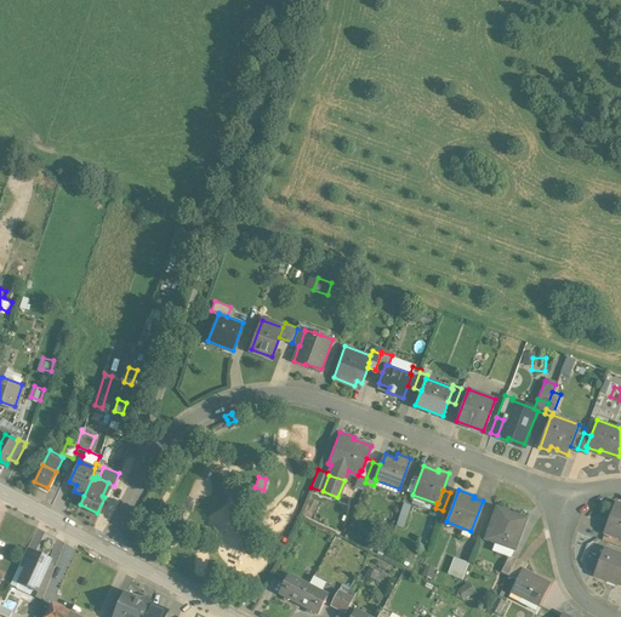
[(410,504),(403,502),(397,524),(403,526),(410,504)]
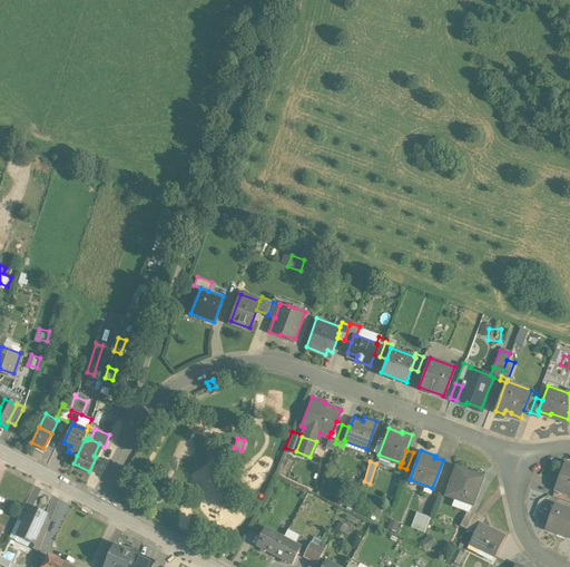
[(465,468),(455,465),(445,494),(471,502),(474,495),(475,495),(482,476),(464,469),(465,468)]
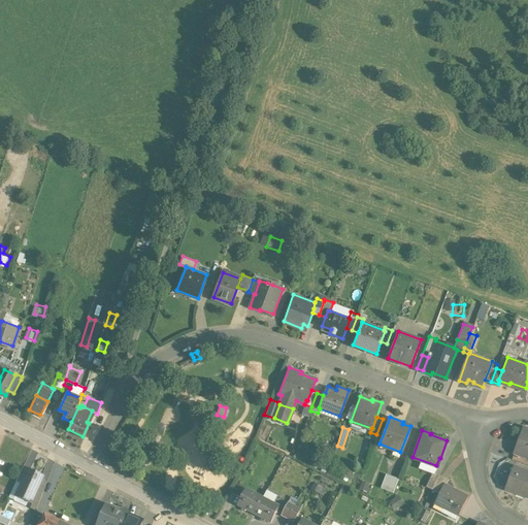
[(527,432),(522,431),(518,441),(514,452),(527,456),(527,432)]
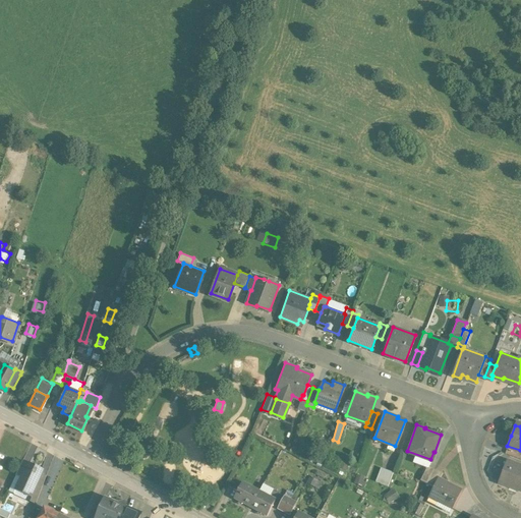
[(27,461),(22,459),(16,471),(21,474),(27,461)]
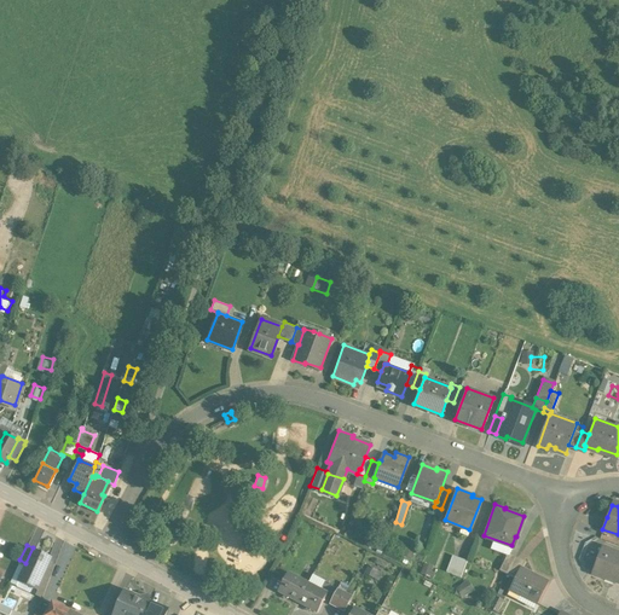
[(48,555),(33,547),(25,563),(18,578),(35,586),(36,586),(44,572),(45,567),(45,566),(48,557),(48,555)]
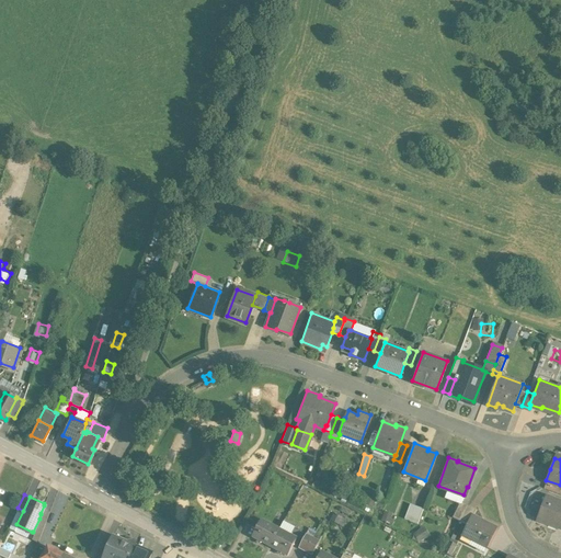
[(560,499),(553,497),(552,500),(545,497),(537,519),(560,526),(560,499)]
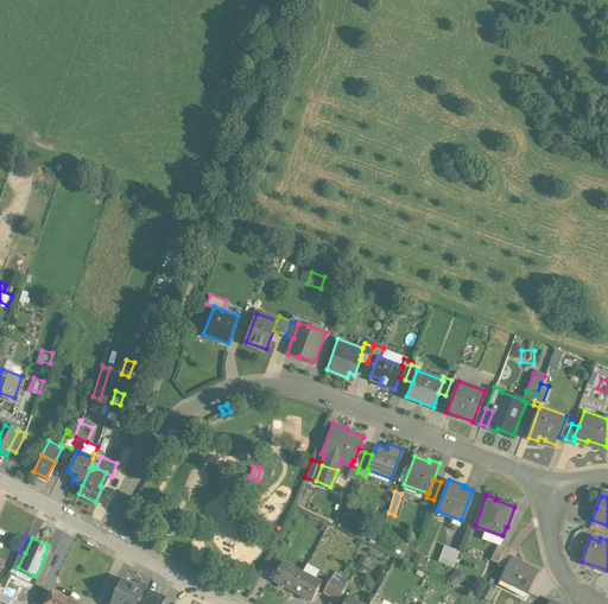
[(506,545),(499,541),(489,558),(498,561),(506,545)]
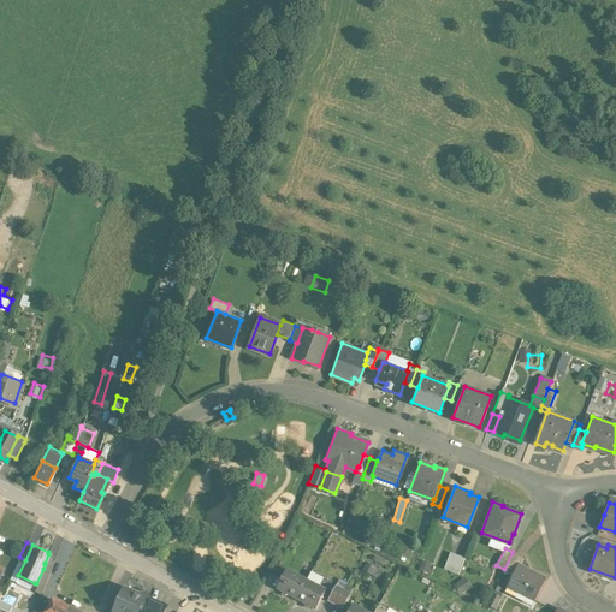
[(465,556),(450,550),(443,566),(458,572),(465,556)]
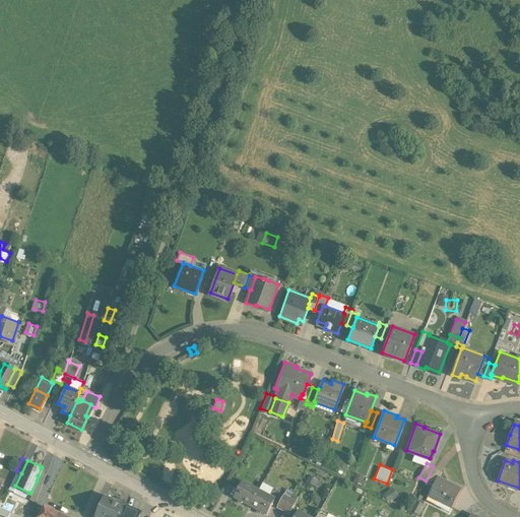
[(433,466),(426,480),(433,485),(437,475),(438,476),(441,470),(433,466)]
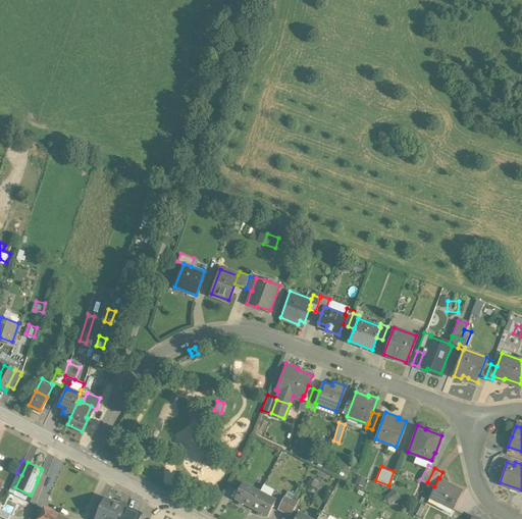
[(357,481),(367,485),(370,477),(360,473),(357,481)]
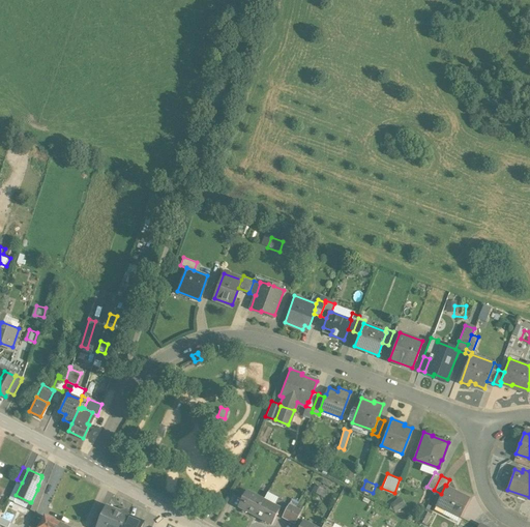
[(323,487),(315,482),(311,490),(319,494),(323,487)]
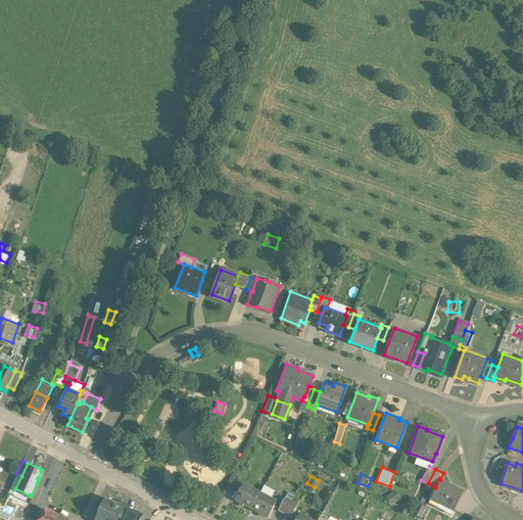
[(440,479),(439,478),(435,487),(430,497),(453,508),(462,489),(440,479)]
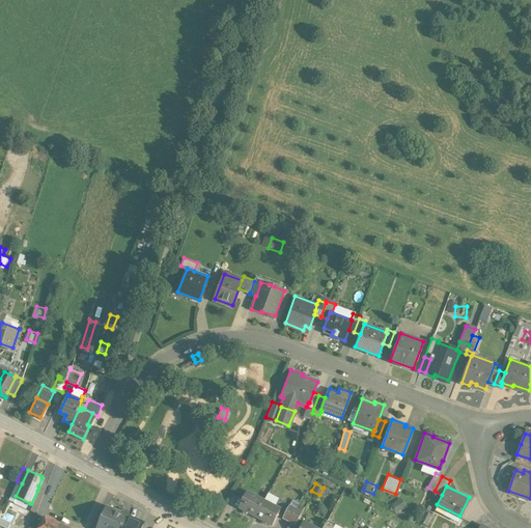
[(263,498),(247,489),(238,505),(255,515),(263,498)]
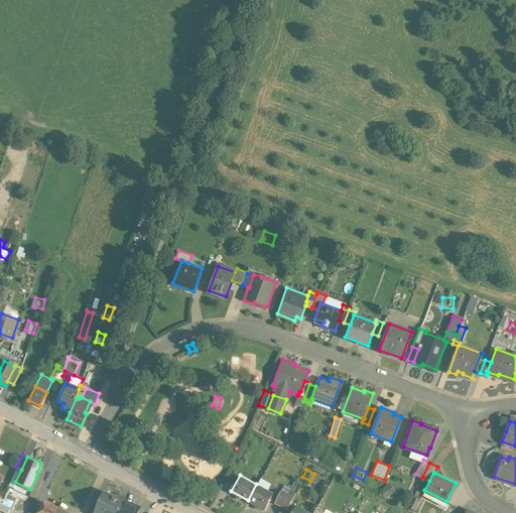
[(36,477),(30,489),(29,489),(27,493),(35,496),(41,479),(36,477)]
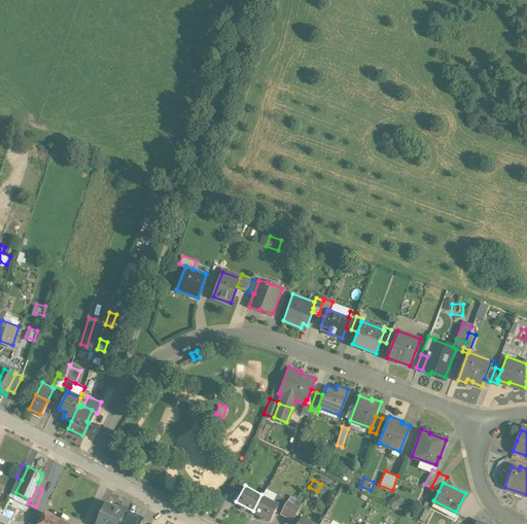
[(9,493),(0,488),(0,507),(1,508),(9,493)]
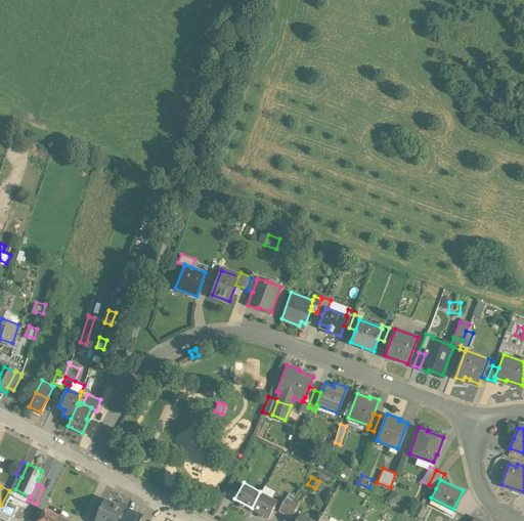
[(398,488),(388,494),(392,503),(403,496),(398,488)]
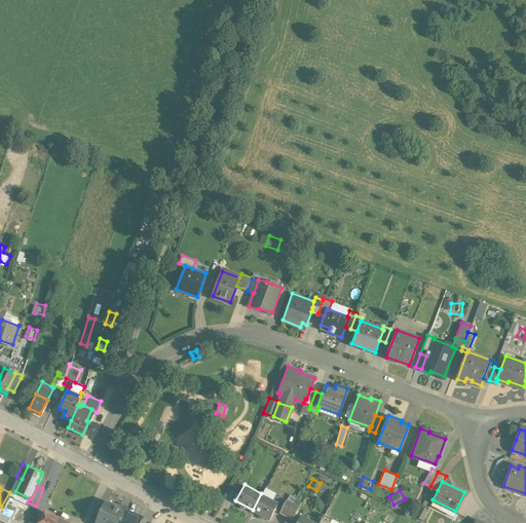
[(296,496),(290,492),(287,498),(292,501),(293,501),(296,496)]
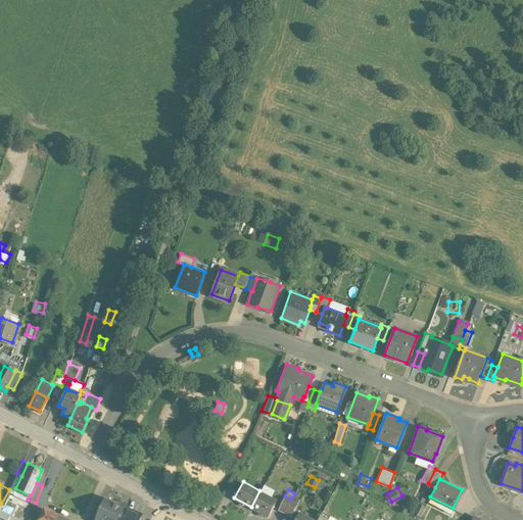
[(276,500),(259,490),(251,507),(268,516),(276,500)]
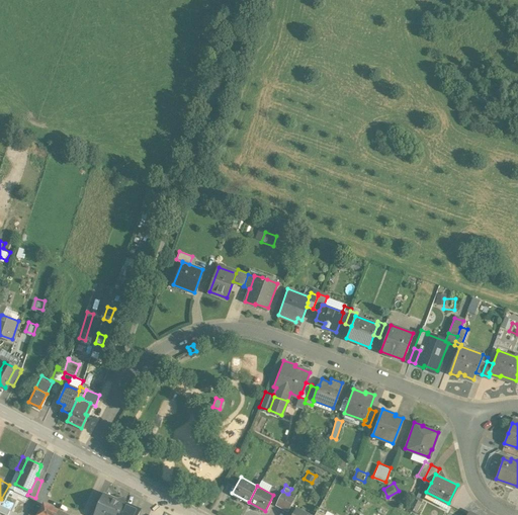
[(282,491),(275,503),(282,507),(285,501),(285,500),(285,499),(287,494),(282,491)]
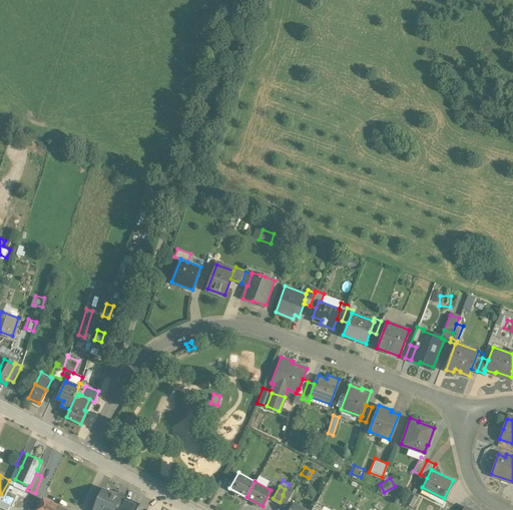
[(212,492),(206,488),(204,493),(210,496),(212,492)]
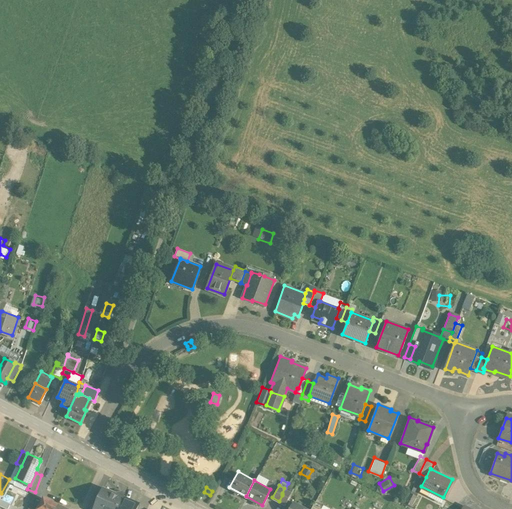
[(116,493),(104,488),(94,508),(117,508),(123,496),(121,491),(116,493)]
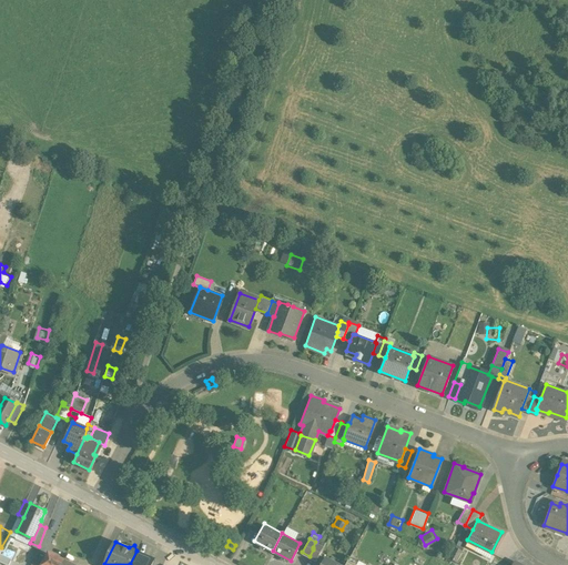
[(315,542),(313,547),(313,548),(313,550),(310,556),(316,560),(323,546),(316,542),(315,542)]
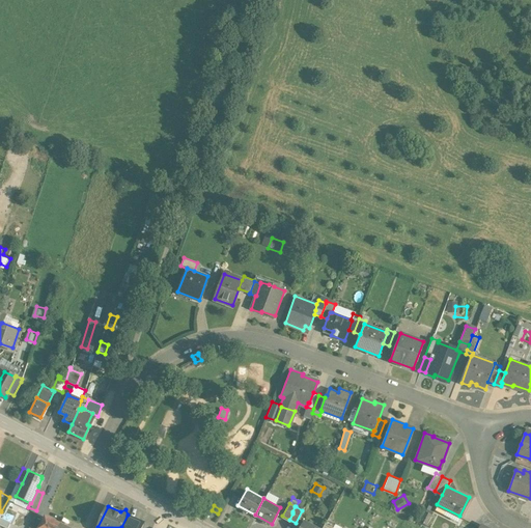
[(424,510),(419,521),(426,524),(431,513),(424,510)]
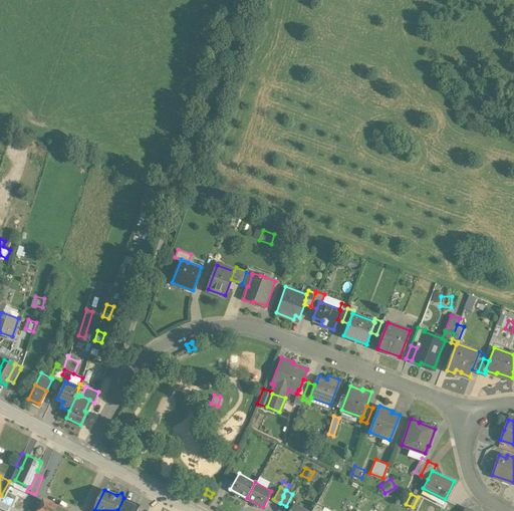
[(123,498),(117,510),(136,510),(139,505),(123,498)]
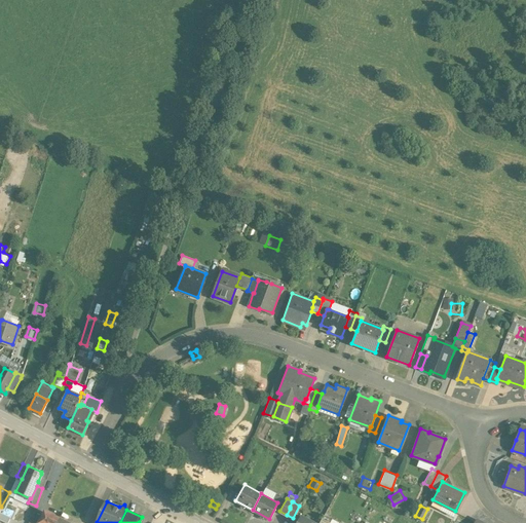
[(0,511),(0,518),(7,522),(10,516),(0,511)]
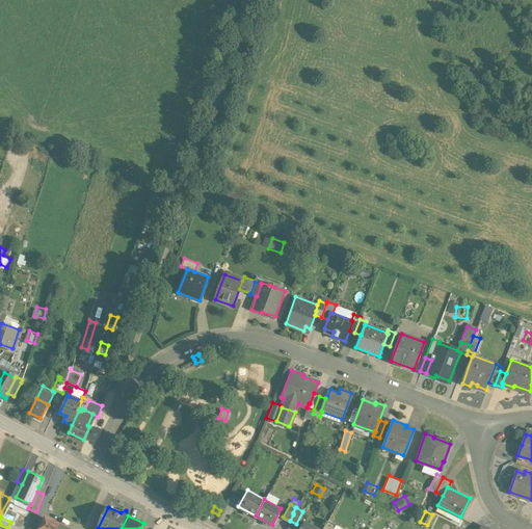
[(57,528),(60,525),(45,517),(37,528),(57,528)]
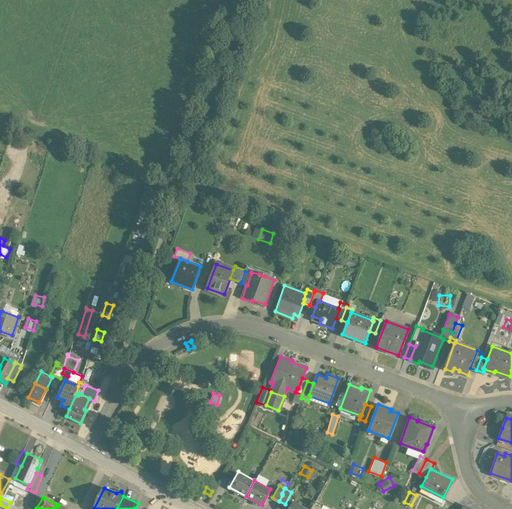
[(309,508),(293,500),(288,508),(309,508)]
